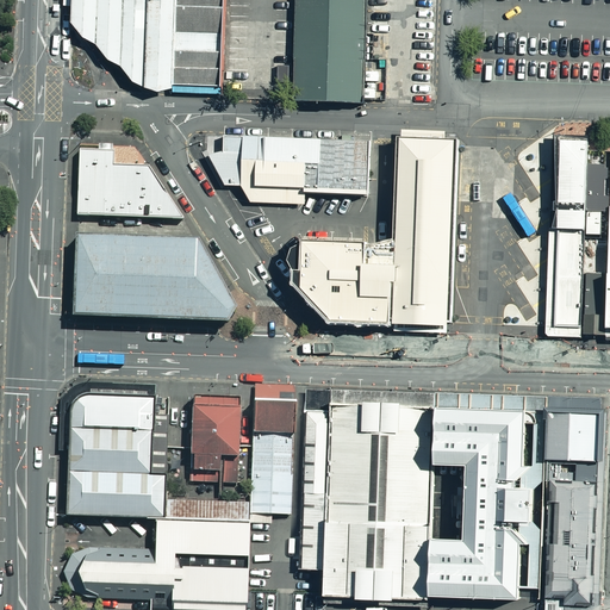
[(222,0),(85,0),(83,37),(151,91),(221,94),(222,0)]
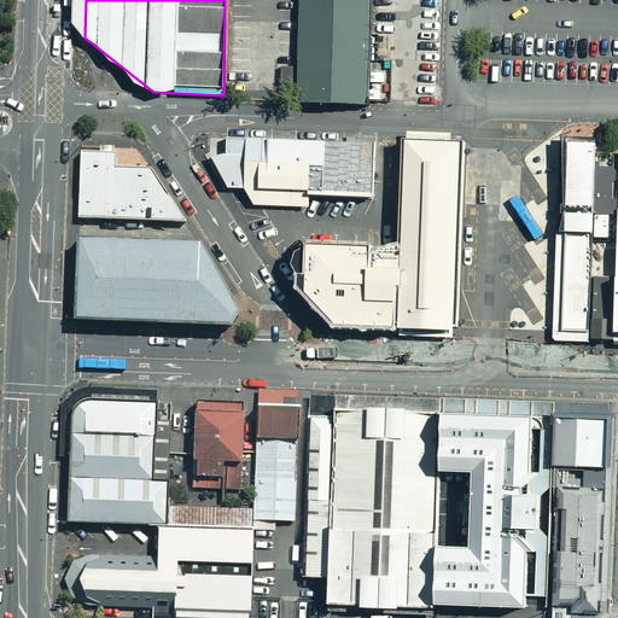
[(298,0),(297,97),(297,101),(368,103),(369,0),(298,0)]
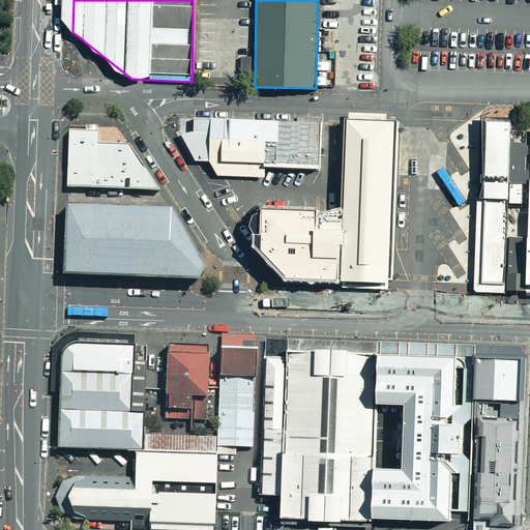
[(322,121),(194,117),(193,133),(180,133),(188,147),(196,160),(209,160),(216,175),(264,177),(264,166),(320,168),(321,162),(322,121)]
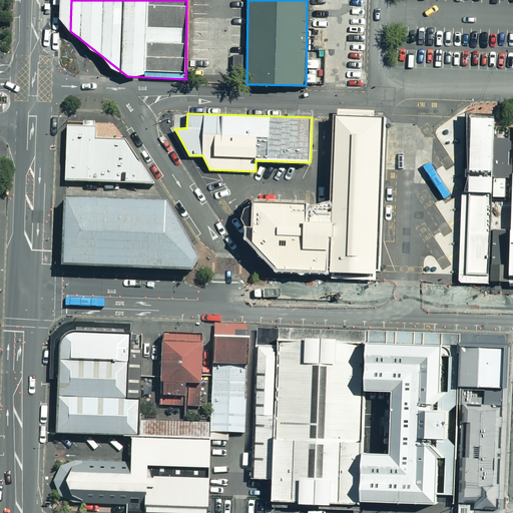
[(471,118),(494,118),(494,114),(463,113),(463,118),(461,194),(469,194),(470,172),(471,118)]
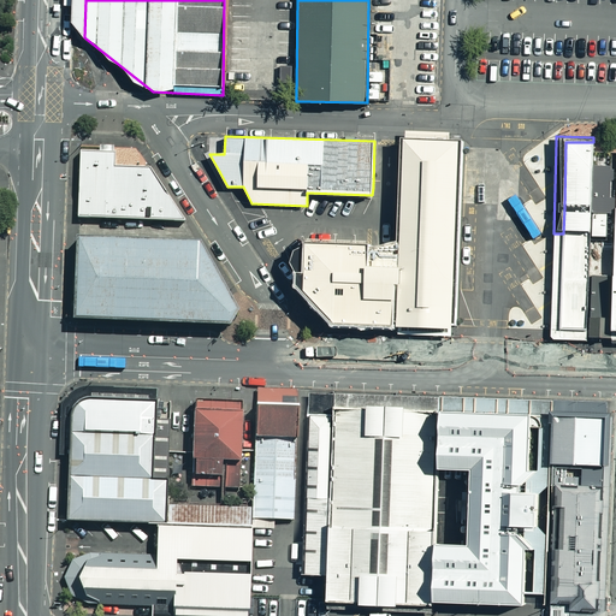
[(566,142),(564,207),(591,208),(592,165),(593,152),(593,147),(593,142),(566,142)]
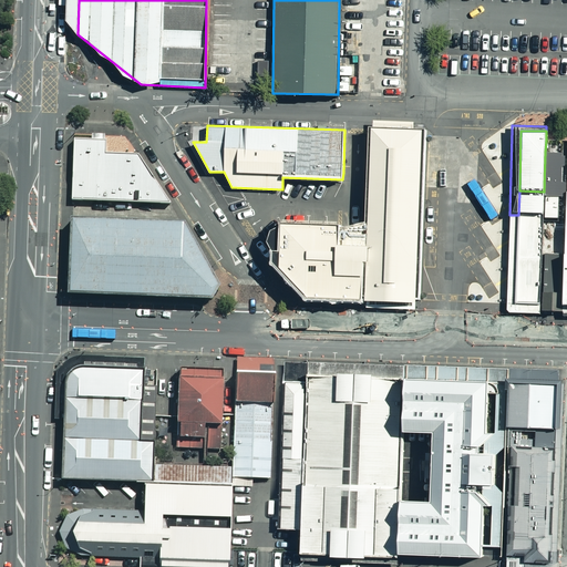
[(89,138),(70,138),(68,206),(174,208),(134,154),(102,153),(102,133),(89,133),(89,138)]
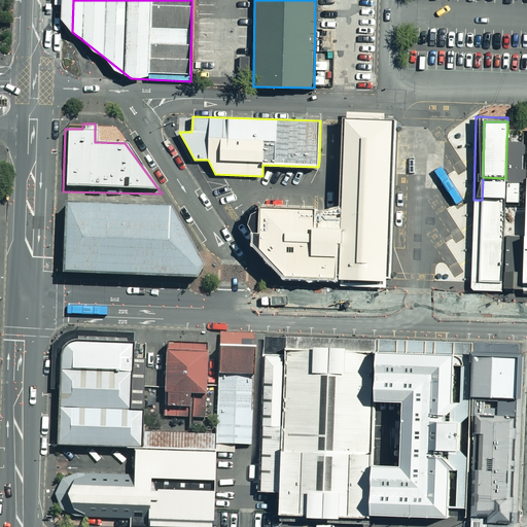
[(341,206),(262,203),(258,255),(281,280),(346,281),(381,282),(385,282),(385,279),(391,279),(396,129),(379,129),(343,128),(341,206)]
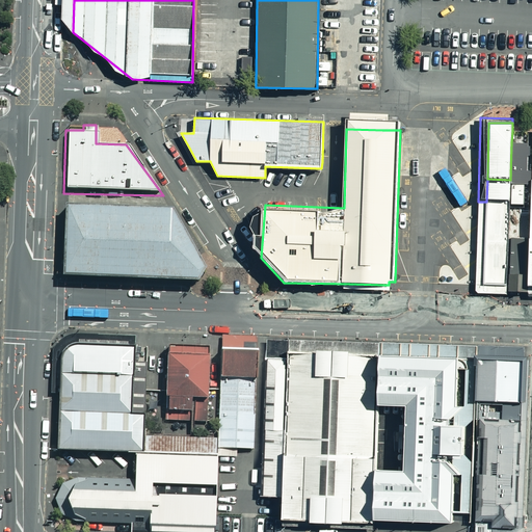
[(527,143),(511,142),(510,180),(510,184),(524,184),(531,184),(531,170),(526,170),(527,155),(530,155),(530,147),(527,145),(527,143)]
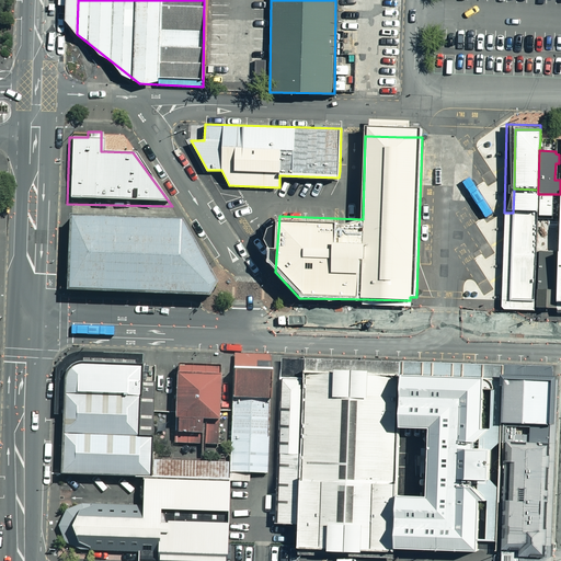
[(514,189),(513,213),(538,213),(538,194),(538,190),(514,189)]
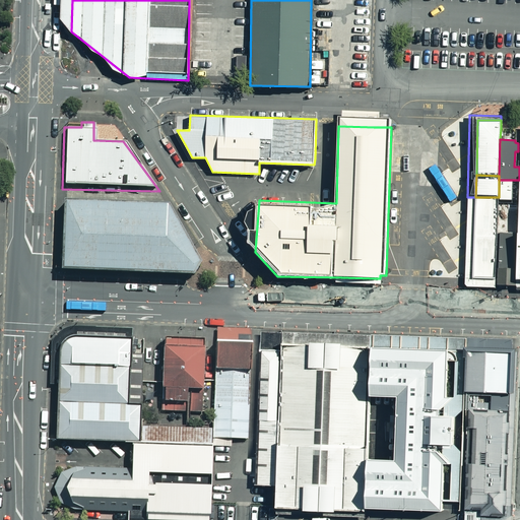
[(511,199),(512,180),(499,180),(499,197),(499,199),(511,199)]
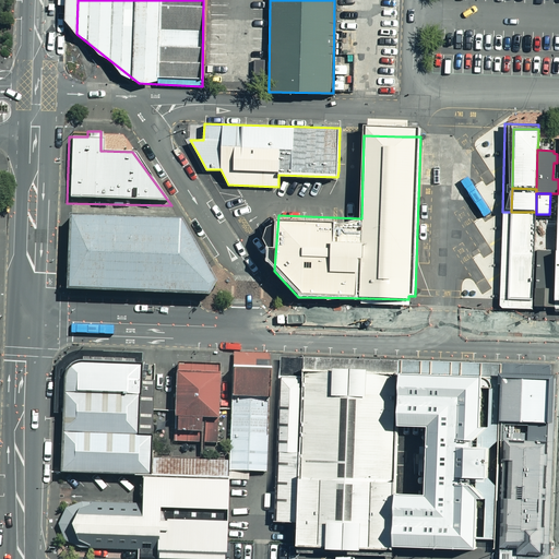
[(533,304),(533,301),(508,301),(509,269),(509,262),(511,212),(502,212),(499,306),(503,310),(533,311),(533,306),(533,304)]
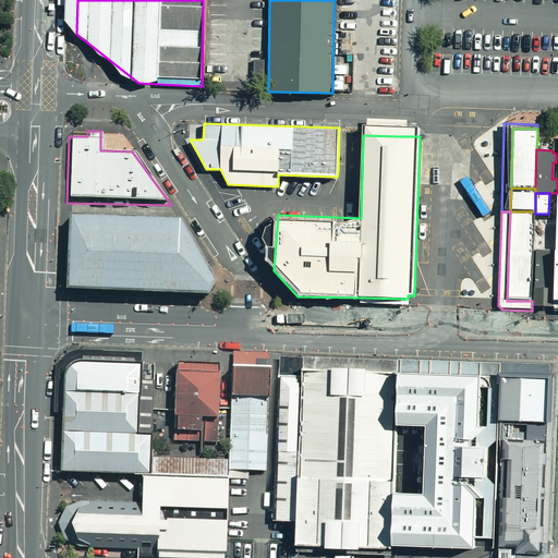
[(508,268),(507,301),(532,301),(533,269),(534,250),(535,214),(535,211),(510,211),(508,262),(508,268)]
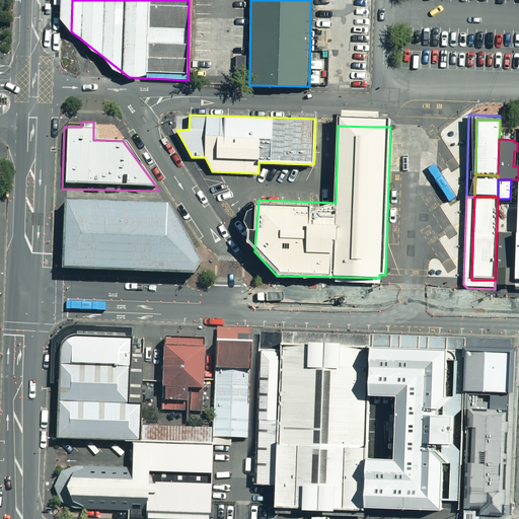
[(162,203),(63,200),(59,267),(189,274),(195,262),(162,203)]
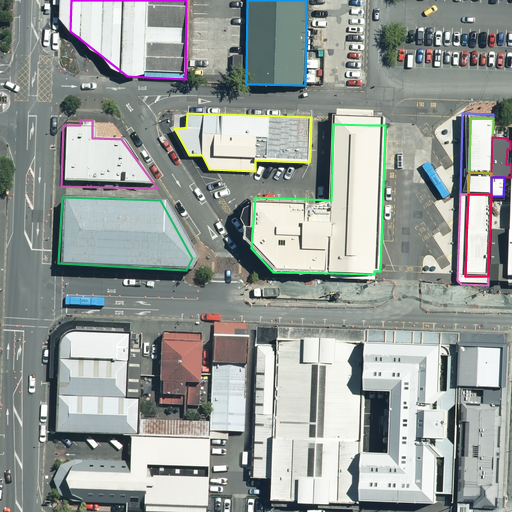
[(510,229),(490,229),(489,247),(488,276),(488,278),(508,279),(508,276),(510,229)]
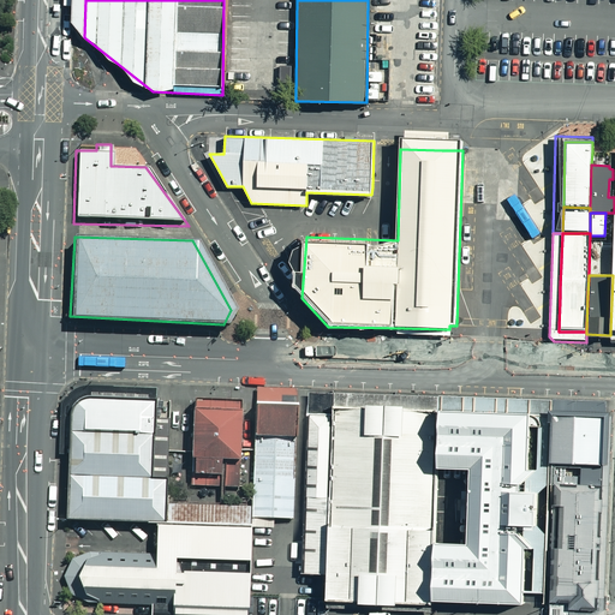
[(59,452),(70,452),(71,405),(76,398),(83,393),(156,395),(156,386),(89,383),(83,383),(73,387),(67,392),(64,398),(61,404),(59,452)]
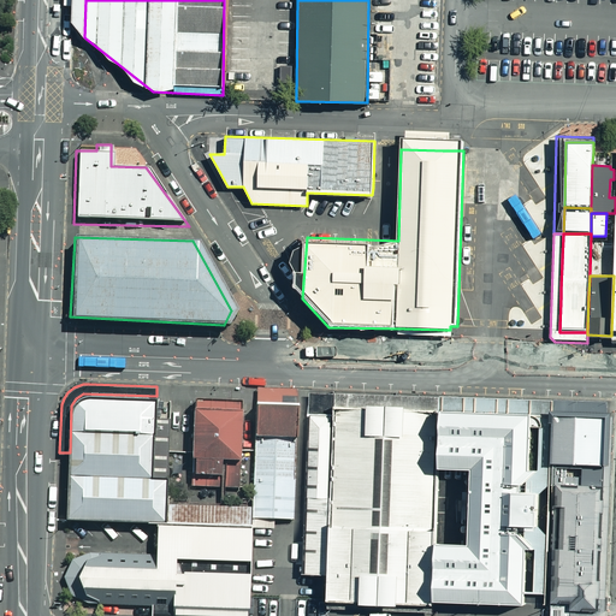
[(258,397),(298,398),(298,389),(258,388),(258,397)]
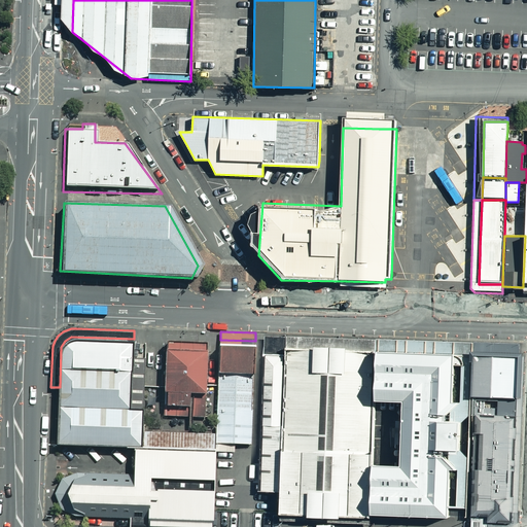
[(60,387),(57,446),(135,448),(142,448),(143,428),(146,340),(134,339),(71,337),(65,341),(61,347),(60,387)]
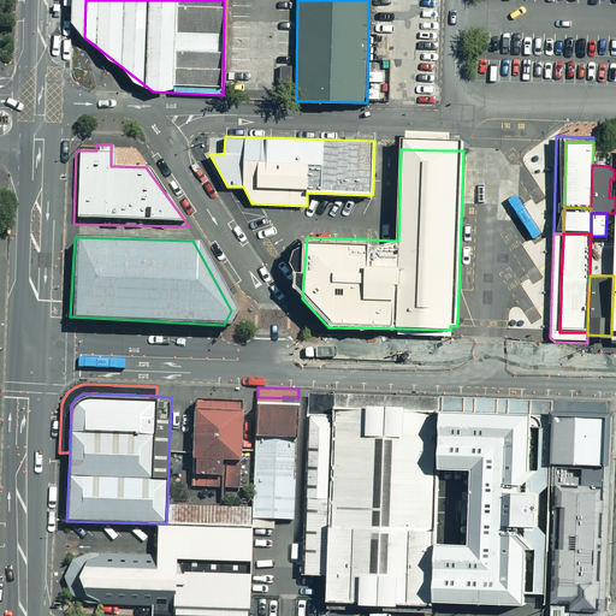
[(335,409),(335,394),(309,394),(309,408),(335,409)]
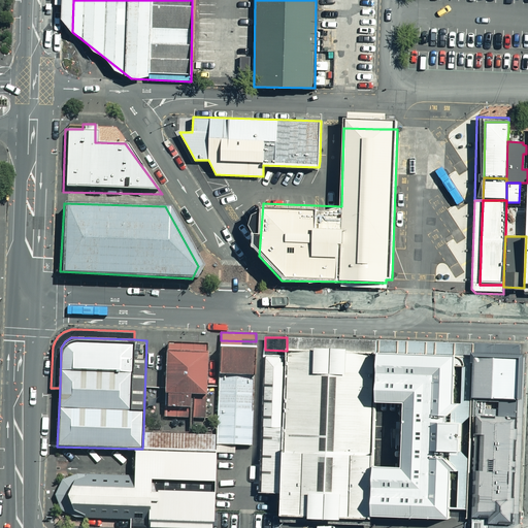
[(287,351),(377,353),(376,340),(287,337),(287,351)]
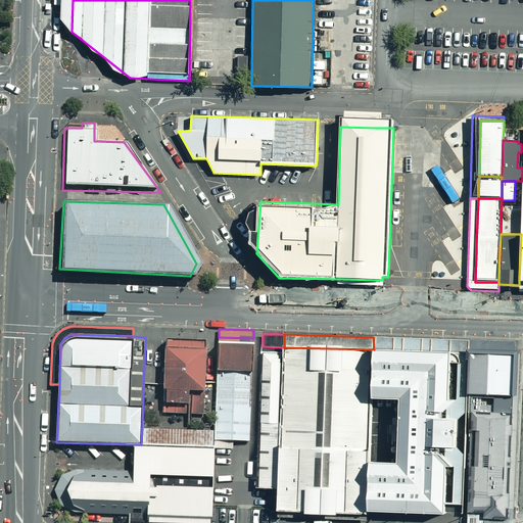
[(206,338),(164,337),(163,410),(205,411),(206,338)]
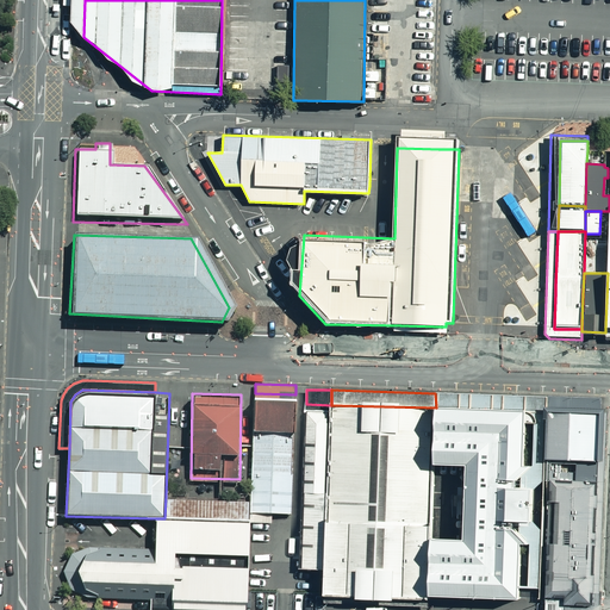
[(296,394),(255,393),(251,498),(250,511),(291,512),(296,394)]
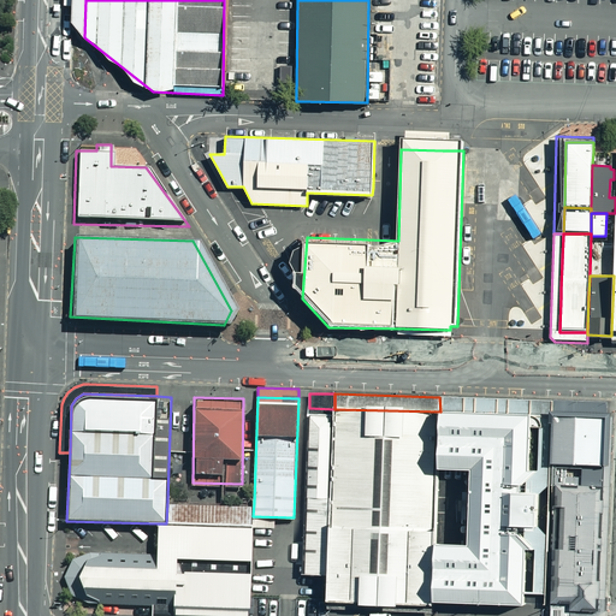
[(551,401),(439,397),(440,412),(504,414),(531,415),(542,415),(551,416),(551,401)]
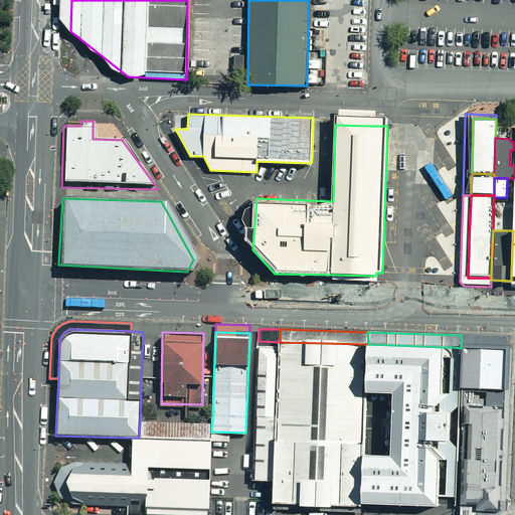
[(461,348),(506,349),(506,337),(461,335),(461,348)]
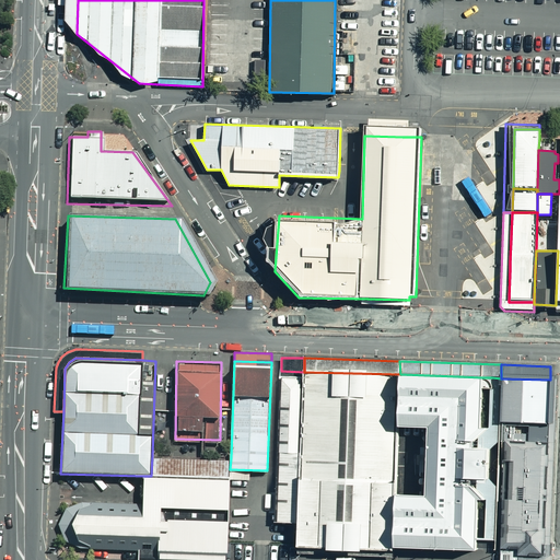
[(299,524),(304,372),(281,371),(276,524),(299,524)]
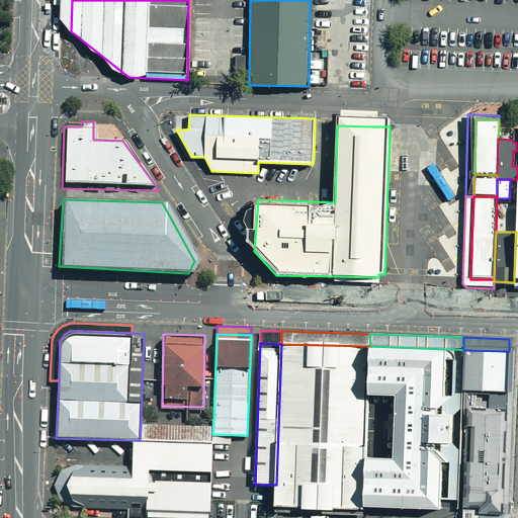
[(323,345),(281,344),(276,485),(275,505),(316,505),(365,507),(367,458),(368,396),(370,346),(323,345)]
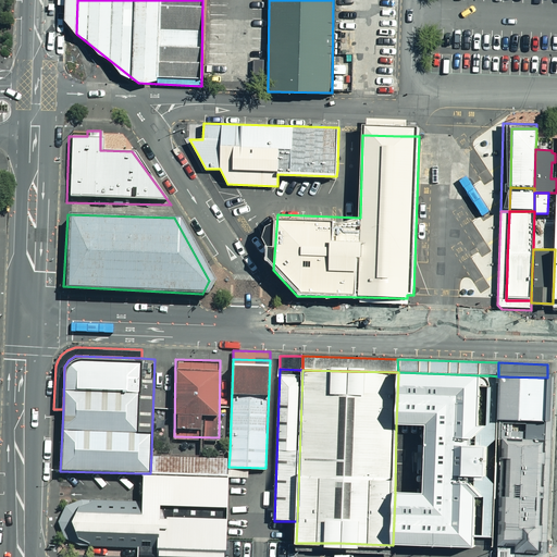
[(456,374),(398,372),(396,425),(425,425),(423,493),(409,493),(395,493),(393,545),(407,545),(421,545),(474,546),(475,497),(478,461),(480,375),(456,374)]
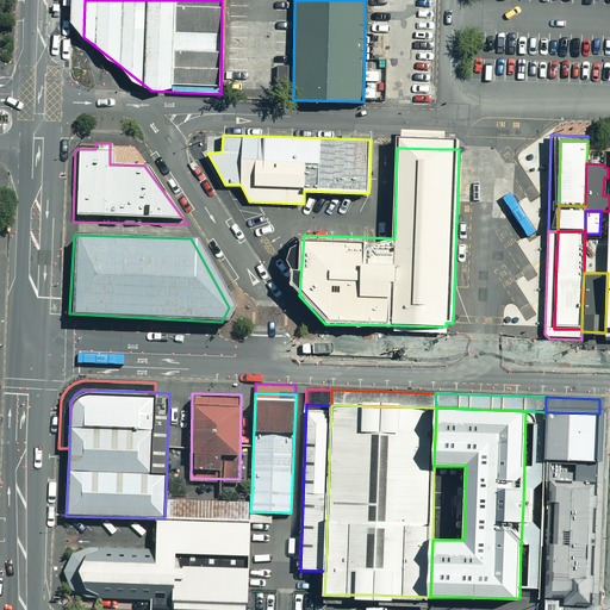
[(545,462),(546,412),(536,411),(526,411),(523,505),(520,598),(529,599),(539,599),(545,462)]
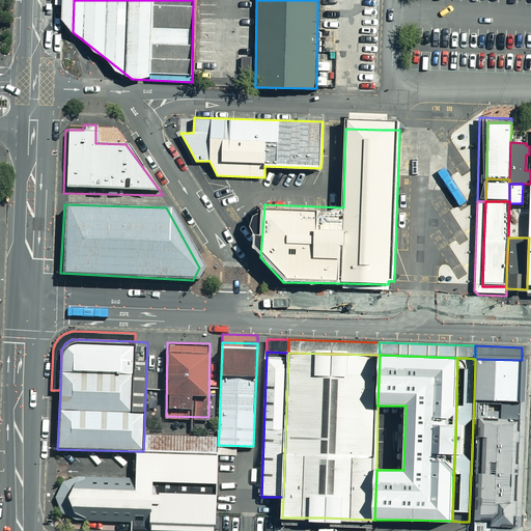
[(474,402),(521,404),(522,360),(475,359),(474,402)]
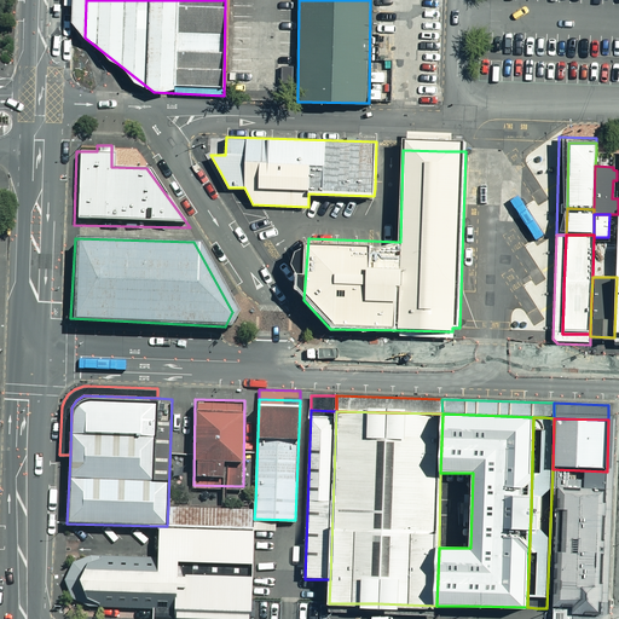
[(553,469),(547,608),(601,609),(607,472),(553,469)]
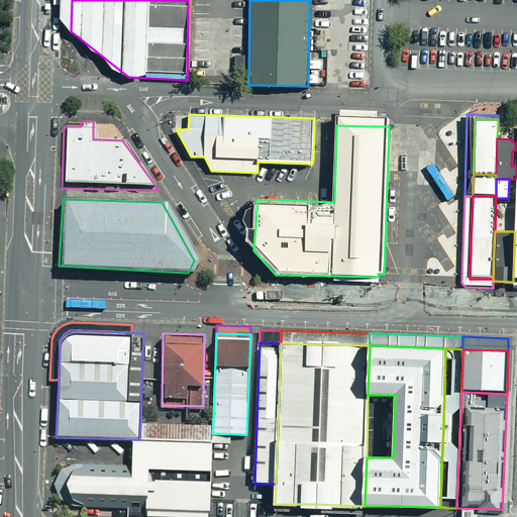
[(140,420),(139,439),(212,441),(212,433),(213,422),(140,420)]
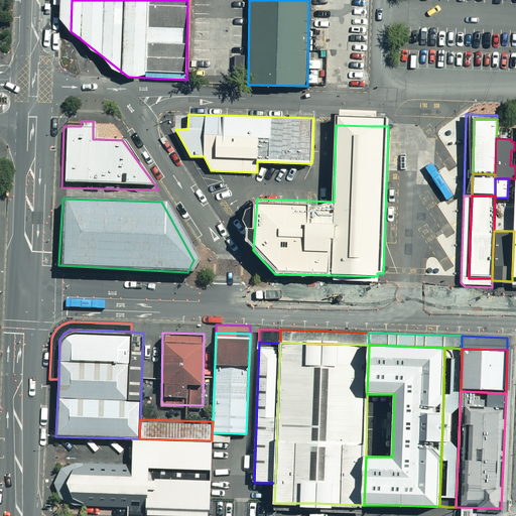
[(209,515),(211,465),(212,440),(139,438),(132,438),(132,458),(132,463),(74,462),(61,466),(53,481),(59,497),(75,504),(127,505),(127,514),(187,515),(209,515)]
